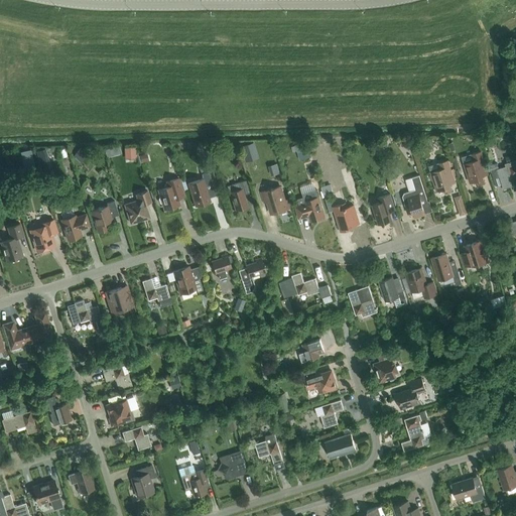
[(129,143),(119,143),(119,157),(130,156),(129,143)]
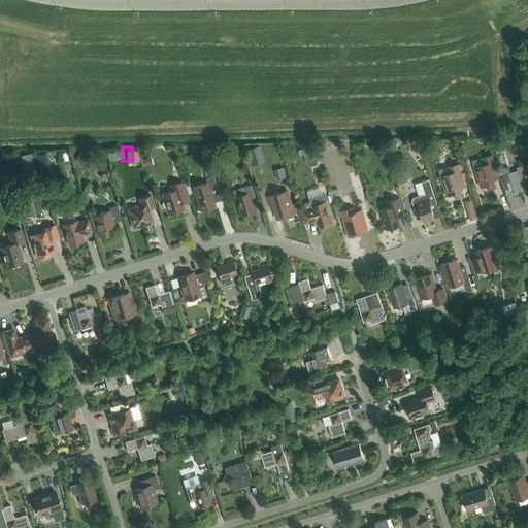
[(259,146),(245,151),(251,167),(264,163),(259,146)]
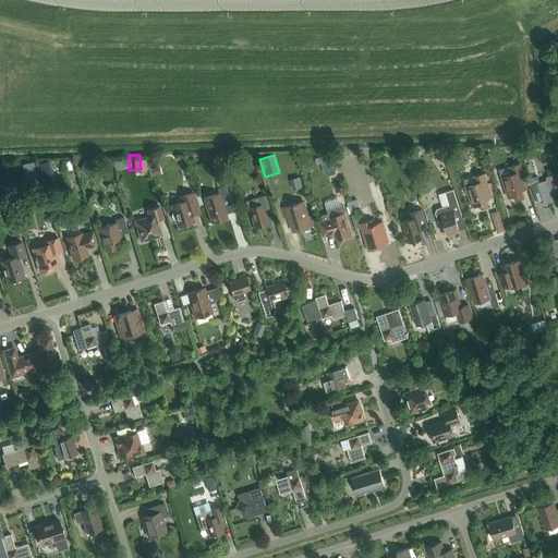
[(521,191),(528,189),(520,165),(510,167),(512,174),(501,178),(508,198),(516,196),(518,201),(524,198),(521,191)]
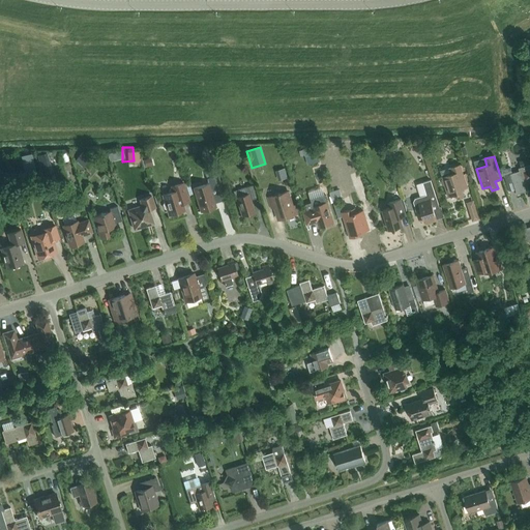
[(452,174),(442,177),(443,180),(442,180),(443,185),(445,185),(448,197),(455,195),(458,200),(464,198),(461,189),(467,187),(460,165),(450,168),(452,174)]
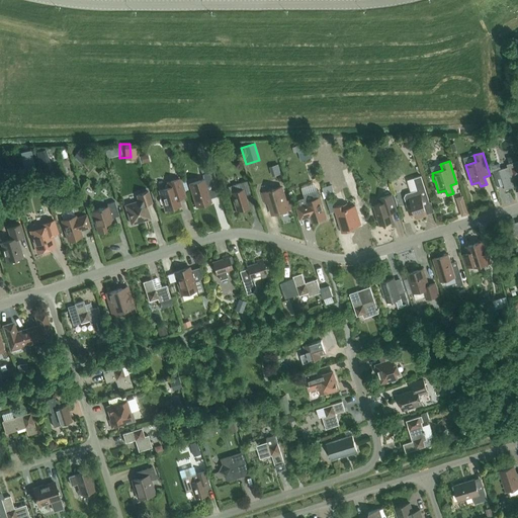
[(501,178),(505,190),(514,187),(511,178),(517,175),(517,161),(506,165),(507,167),(493,172),(496,180),(501,178)]
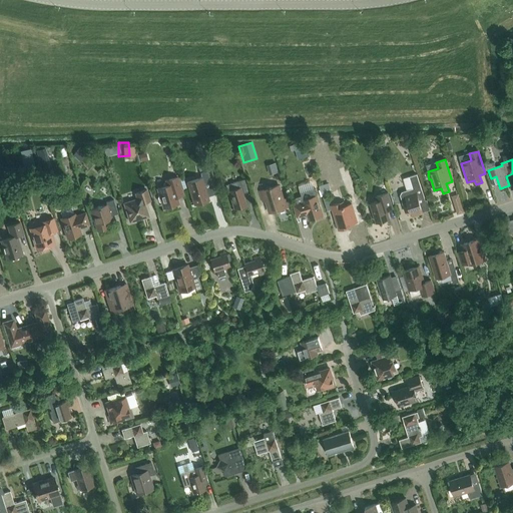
[(246,168),(250,181),(265,177),(261,163),(246,168)]
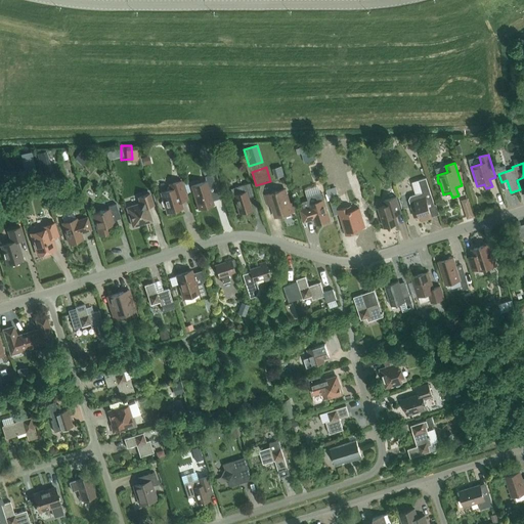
[(214,205),(209,189),(216,187),(212,174),(205,176),(206,181),(191,186),(199,209),(214,205)]
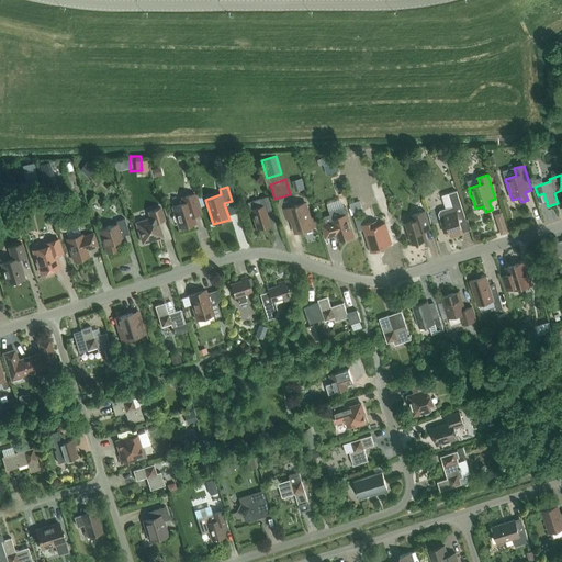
[(444,191),(436,192),(439,205),(447,204),(444,191)]
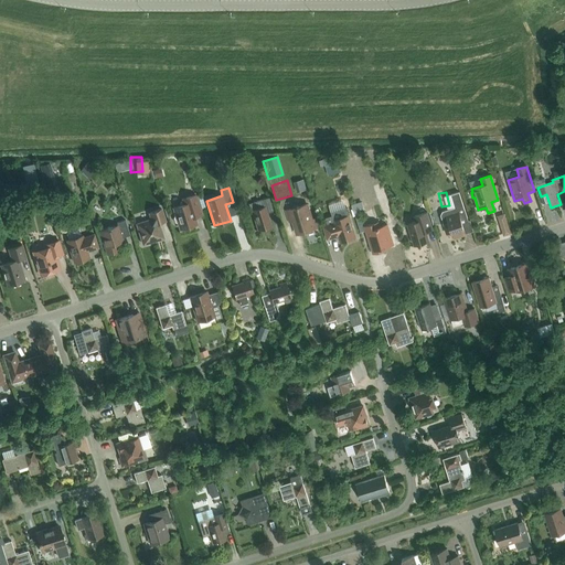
[(468,221),(459,192),(450,194),(455,208),(443,212),(440,216),(446,234),(451,233),(454,238),(466,234),(461,222),(468,221)]
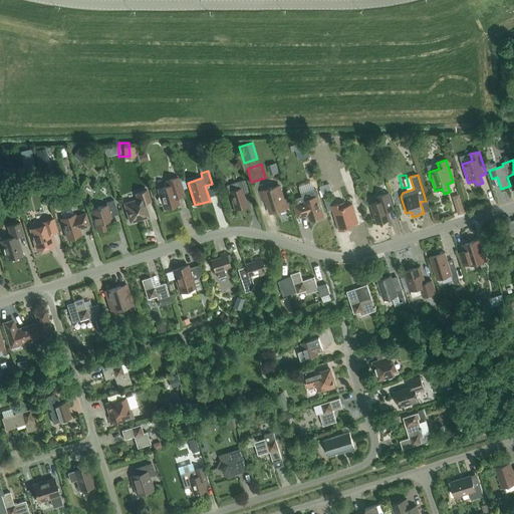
[(161,204),(163,203),(164,209),(179,204),(178,201),(185,199),(178,178),(169,180),(170,182),(164,184),(164,186),(164,188),(158,190),(160,196),(159,197),(158,199),(159,203),(161,204)]
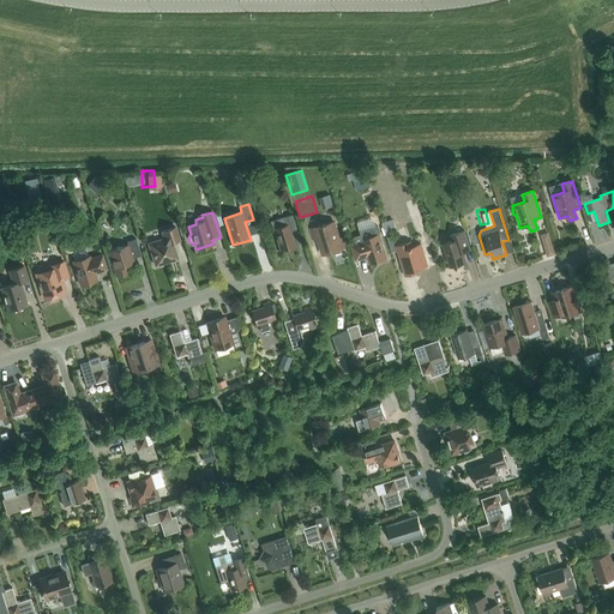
[(290,232),(296,229),(293,215),(270,222),(271,227),(274,228),(281,250),(294,246),(290,232)]
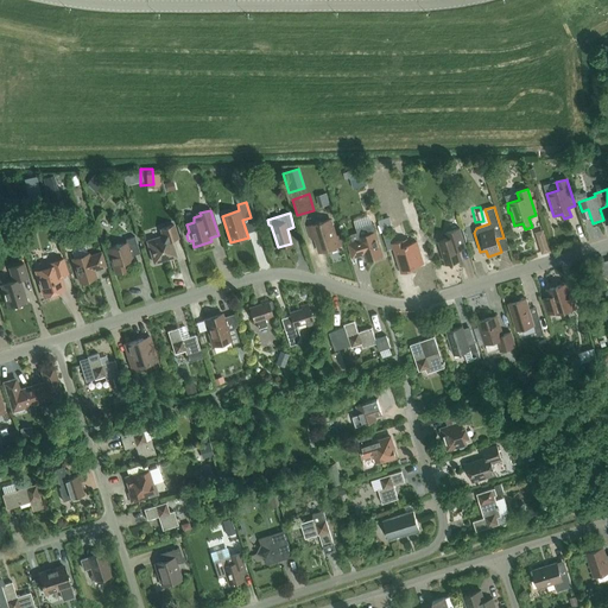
[(320,253),(342,246),(340,236),(335,238),(330,220),(308,227),(311,240),(315,238),(320,253)]
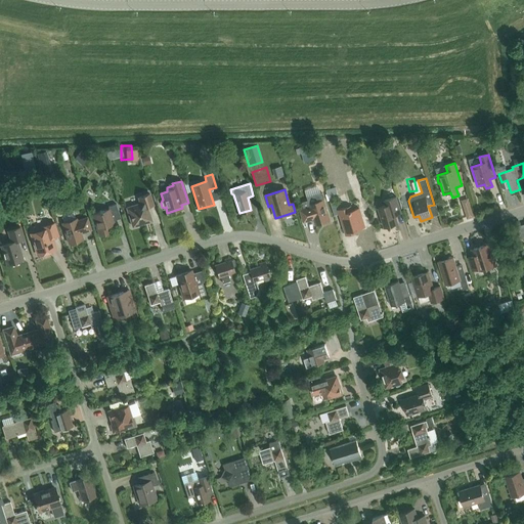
[(307,197),(308,200),(302,202),(304,209),(300,210),(303,222),(313,219),(315,225),(330,221),(320,192),(307,197)]
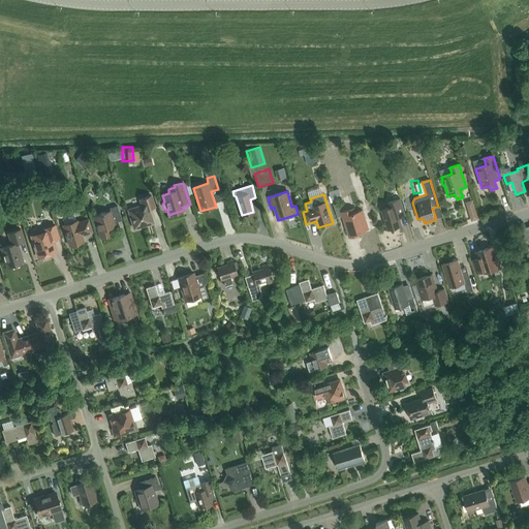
[(496,198),(499,206),(504,204),(501,195),(496,198)]
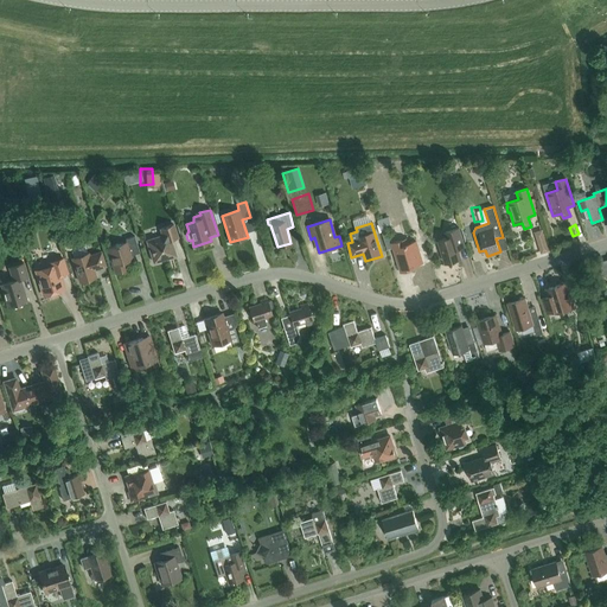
[(147,241),(154,262),(176,256),(171,240),(177,238),(173,225),(160,229),(163,236),(147,241)]
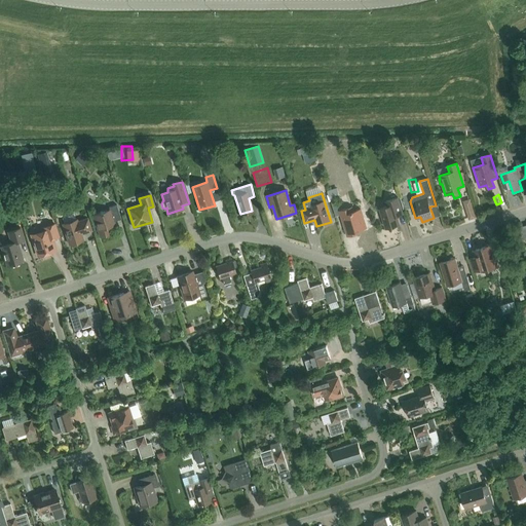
[(359,230),(366,228),(361,212),(369,210),(365,196),(357,198),(360,208),(352,210),(351,208),(339,212),(347,236),(360,232),(359,230)]
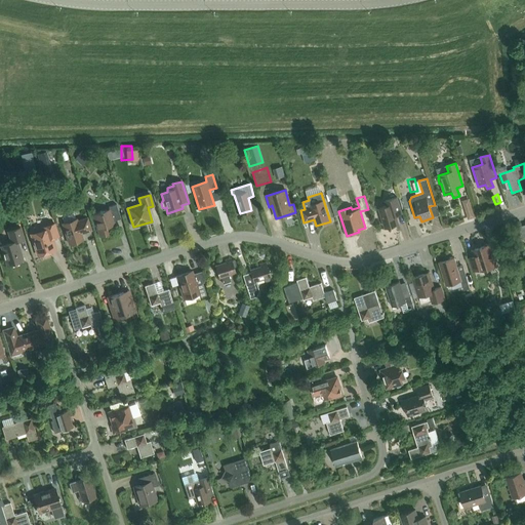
[(385,229),(398,225),(396,217),(402,215),(397,197),(385,201),(387,206),(378,209),(385,229)]
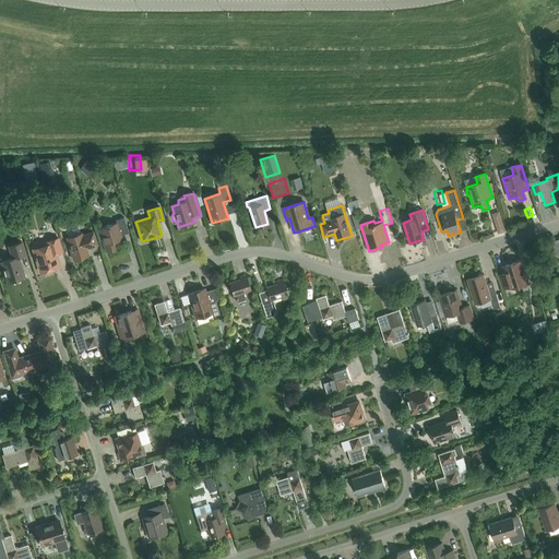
[(485,212),(487,229),(498,227),(495,210),(485,212)]
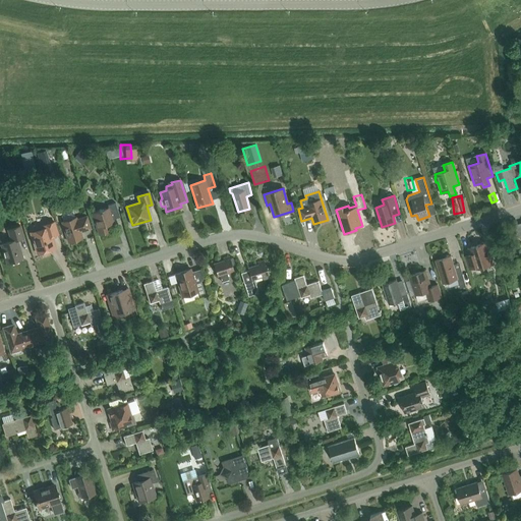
[(99,235),(110,231),(108,225),(114,223),(113,220),(120,217),(115,204),(108,206),(108,208),(102,211),(101,210),(99,210),(99,211),(92,214),(99,235)]
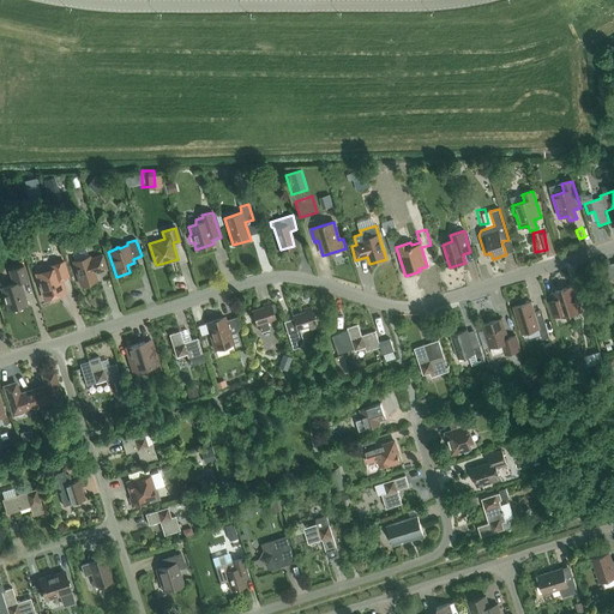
[(80,286),(97,281),(95,274),(107,270),(102,256),(90,259),(90,257),(72,262),(80,286)]
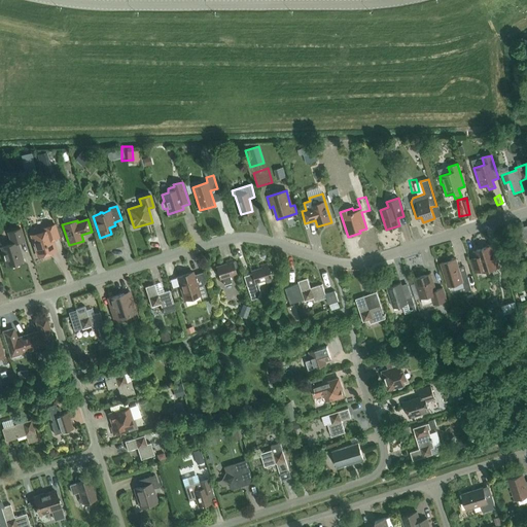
[(31,236),(38,257),(41,256),(43,257),(51,254),(53,252),(56,251),(53,240),(59,238),(55,224),(43,229),(43,232),(31,236)]
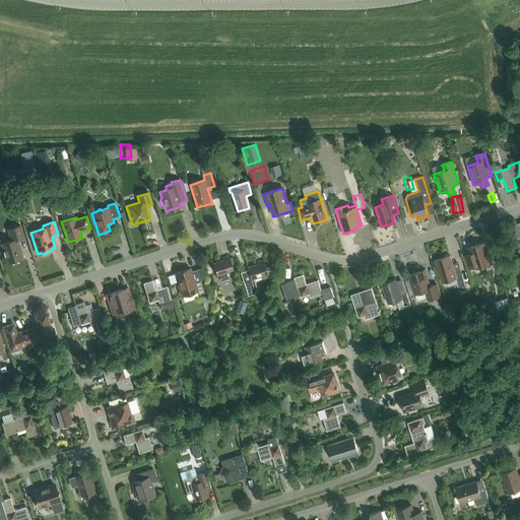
[(1,244),(6,261),(9,261),(11,262),(22,258),(16,240),(23,237),(20,225),(7,230),(10,239),(9,241),(1,244)]
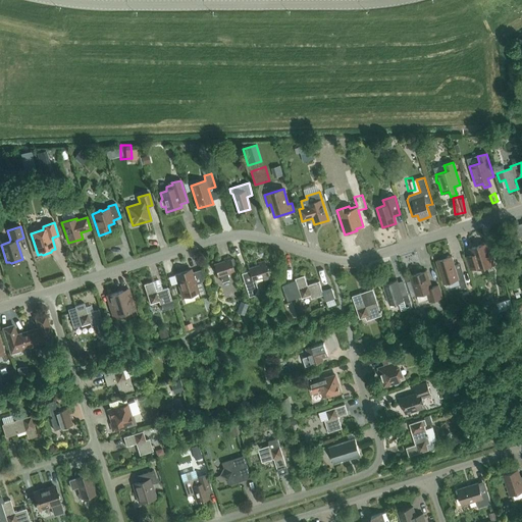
[(471,254),(465,256),(470,269),(474,268),(475,270),(496,264),(488,242),(469,247),(471,254)]
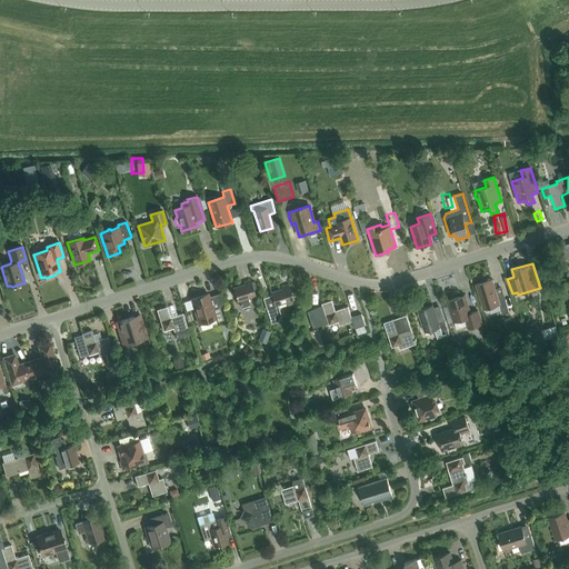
[(237,301),(239,301),(241,308),(250,305),(248,298),(256,296),(253,289),(257,288),(256,281),(251,282),(250,280),(243,282),(245,285),(232,288),(237,301)]
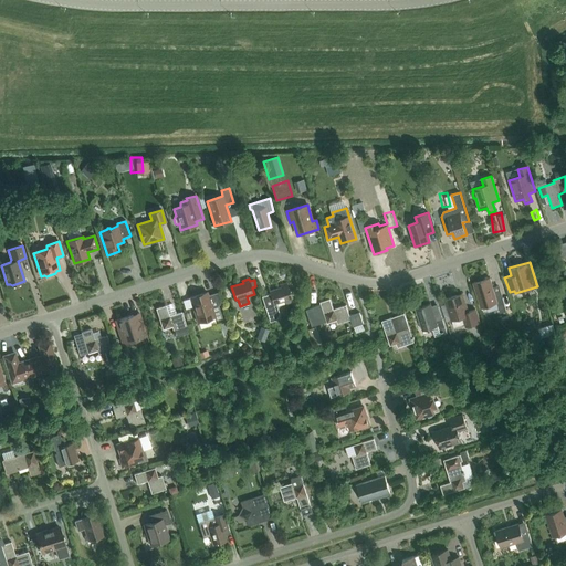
[(500,313),(506,312),(501,295),(495,297),(490,279),(473,283),(480,308),(496,303),(500,313)]
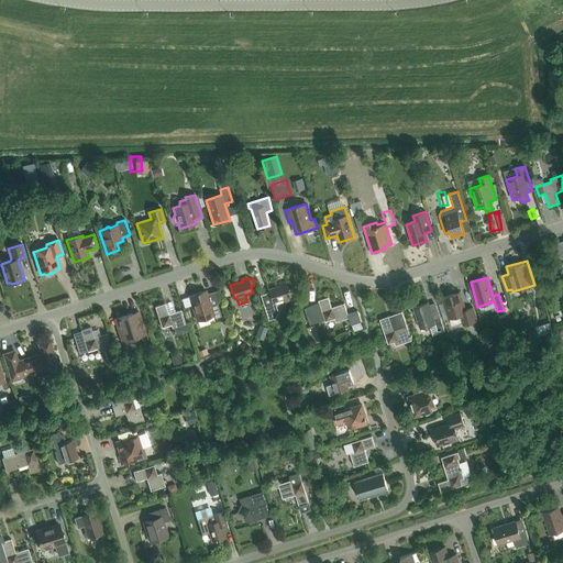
[(267,289),(268,291),(260,294),(267,318),(274,316),(277,311),(274,302),(282,299),(283,301),(285,302),(288,301),(289,299),(288,298),(290,297),(285,282),(278,284),(279,286),(267,289)]
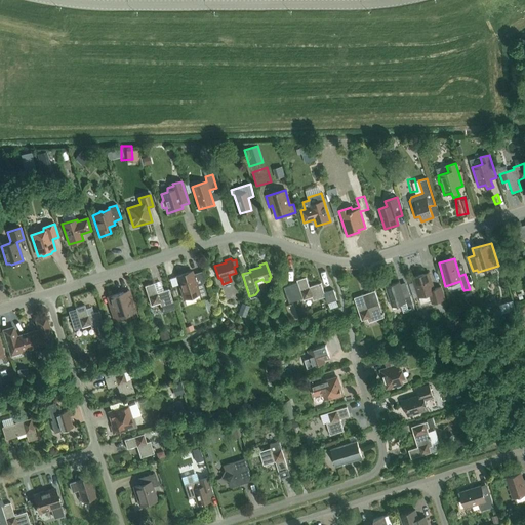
[(200,297),(206,295),(202,283),(196,285),(192,271),(175,276),(184,299),(199,294),(200,297)]
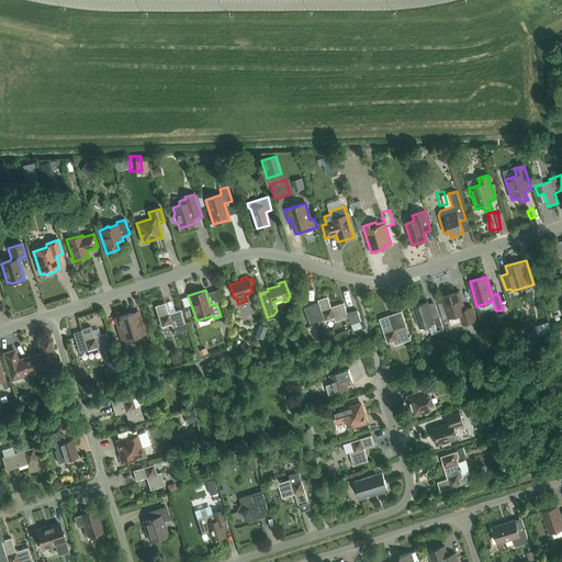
[(475,321),(472,307),(464,310),(459,292),(441,298),(448,318),(459,315),(462,325),(475,321)]
